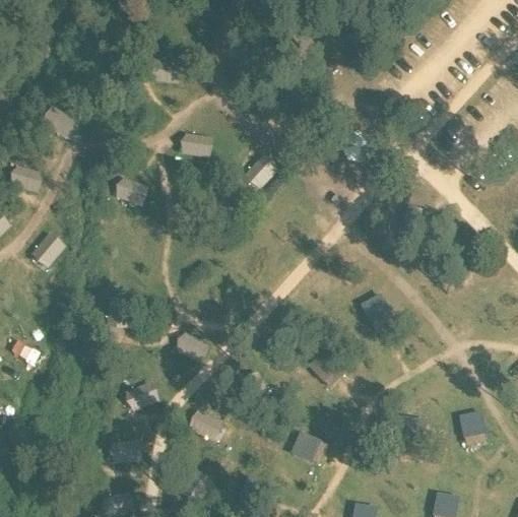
[(160,77),(177,83),(183,67),(167,61),(160,77)]
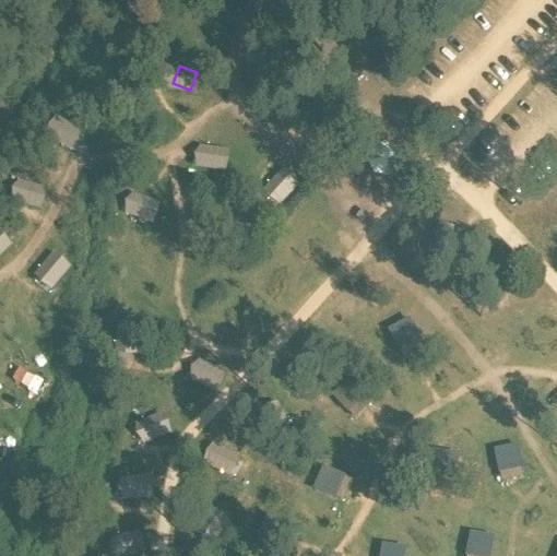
[(196,163),(226,169),(230,148),(199,142),(196,163)]
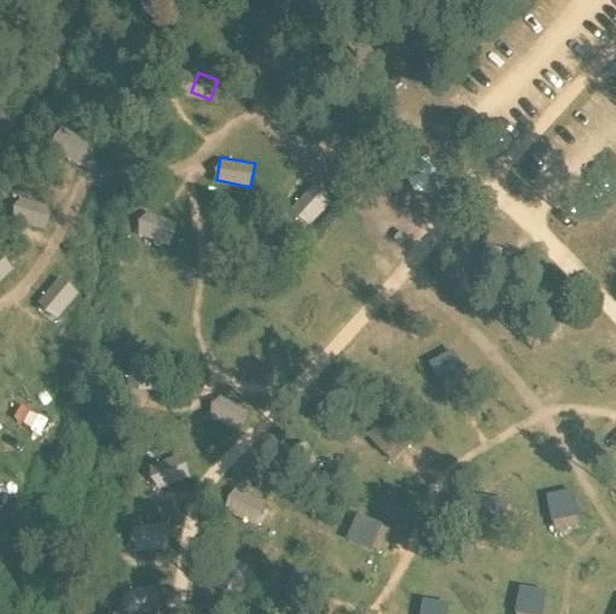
[(424,163),(414,167),(411,176),(416,186),(425,189),(435,185),(437,175),(434,167),(424,163)]
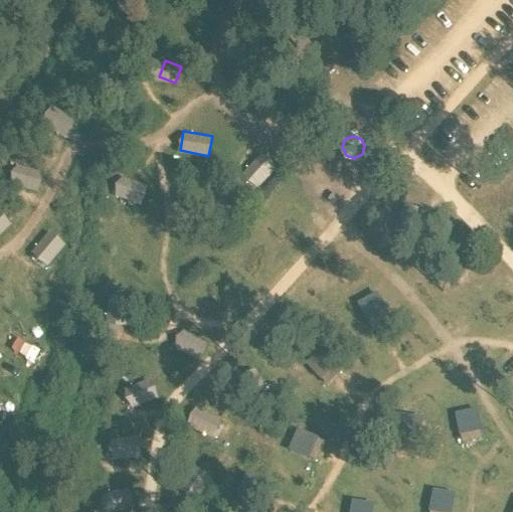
[(43,182),(42,164),(14,165),(15,183),(43,182)]
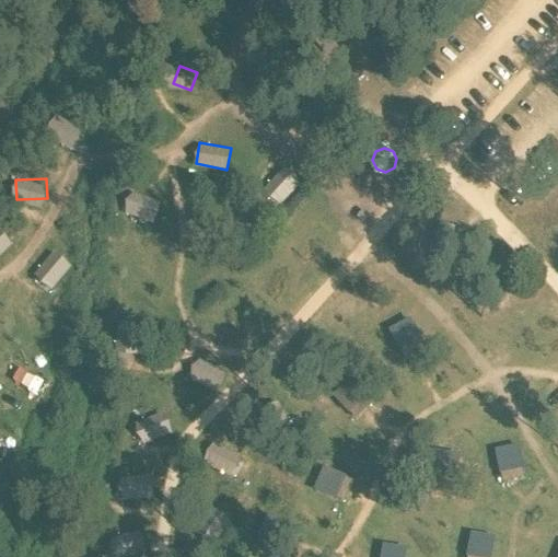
[(153,222),(161,202),(130,192),(124,211),(153,222)]
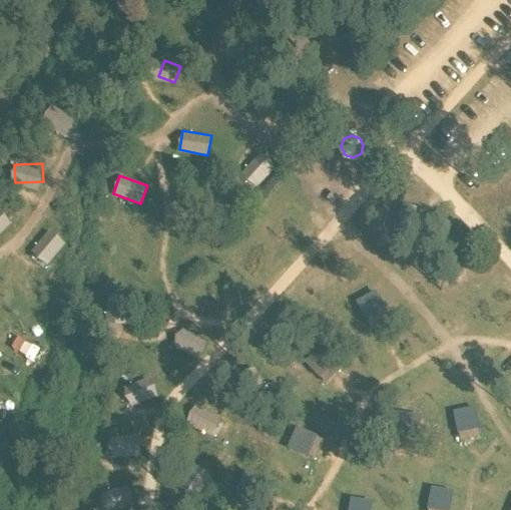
[(407,236),(416,206),(404,203),(395,232),(407,236)]
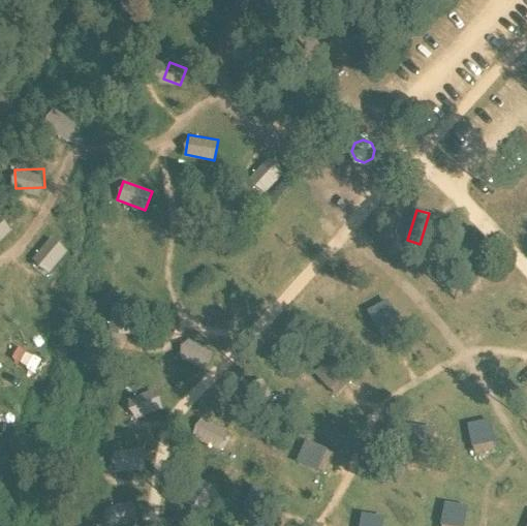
[(0,238),(11,229),(0,216),(0,238)]
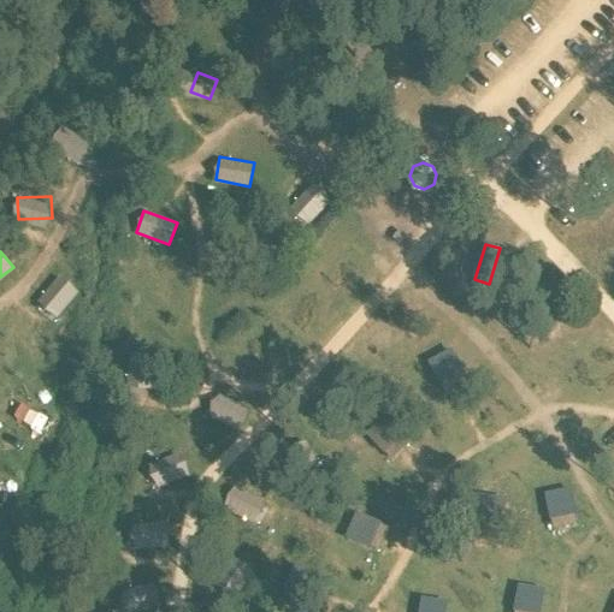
[(54,316),(80,292),(63,274),(37,298),(54,316)]
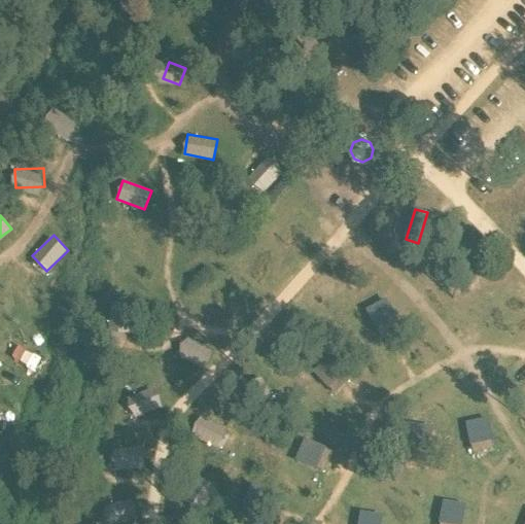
[(489,417),(466,421),(470,444),(493,440),(489,417)]
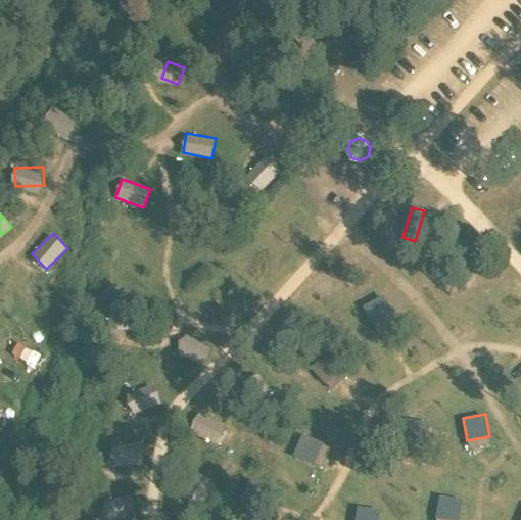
[(304,436),(297,460),(324,468),(331,445),(304,436)]
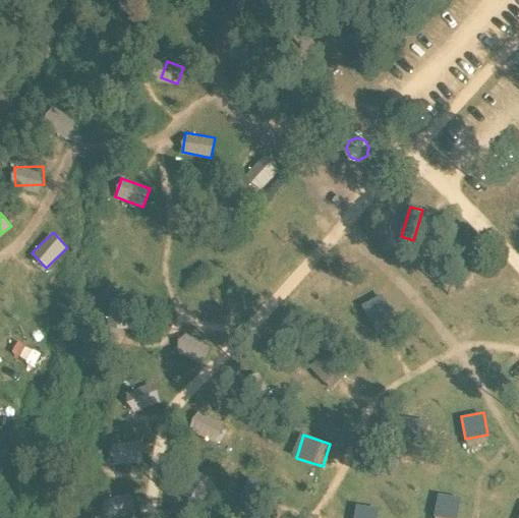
[(247,477),(240,500),(260,507),(268,483),(247,477)]
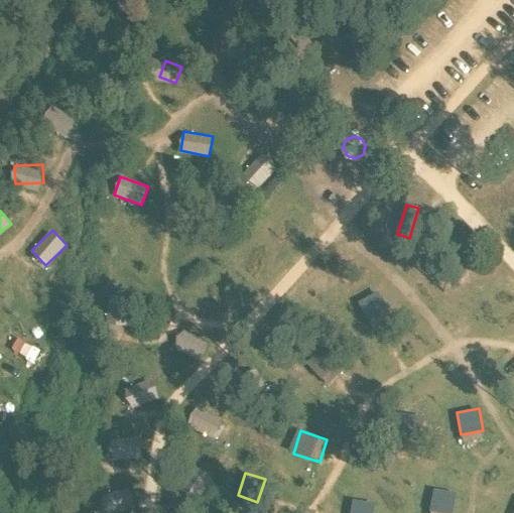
[(429,511),(440,512),(453,512),(457,492),(433,488),(429,511)]
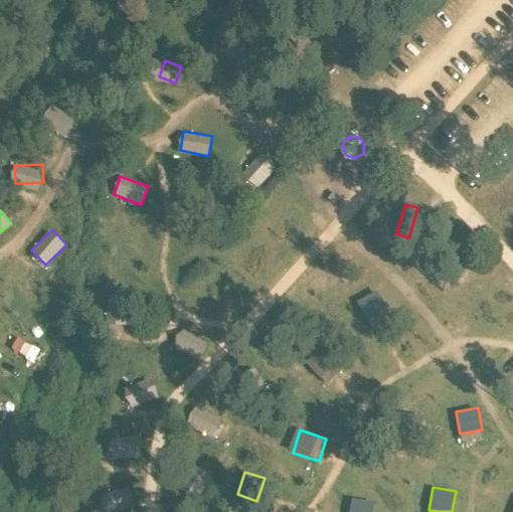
[(350,511),(374,511),(376,501),(352,498),(350,511)]
